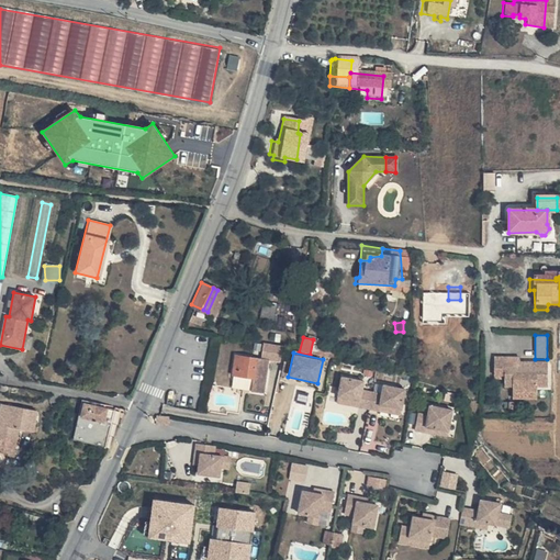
[(261,357),(231,354),(227,373),(249,376),(247,389),(258,391),(262,358),(261,357)]
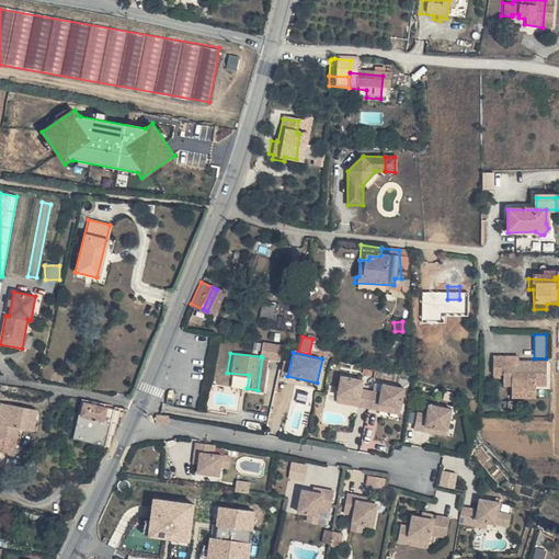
[(505,362),(493,357),(493,360),(493,362),(504,365),(546,377),(546,374),(533,371),(515,366),(505,362)]
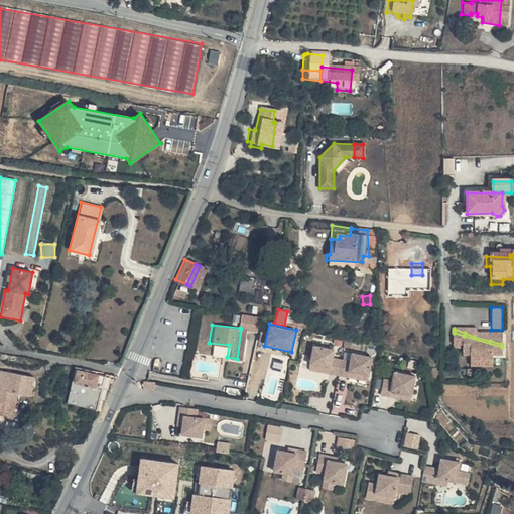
[(502,356),(502,347),(464,336),(454,333),(454,344),(464,344),(464,348),(464,354),(471,355),(471,361),(493,361),(493,356),(502,356)]
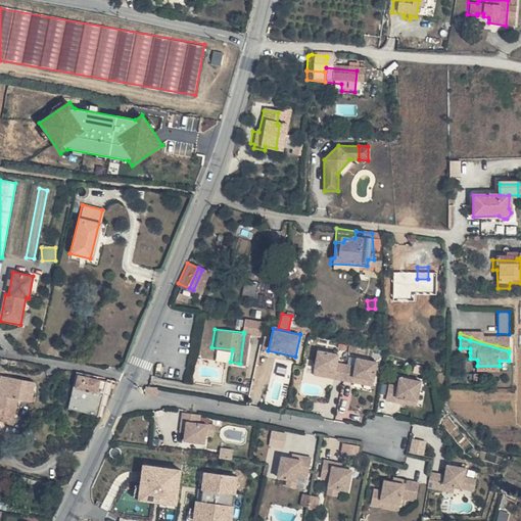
[(485,337),(471,337),(480,341),(496,345),(509,348),(509,338),(485,337)]
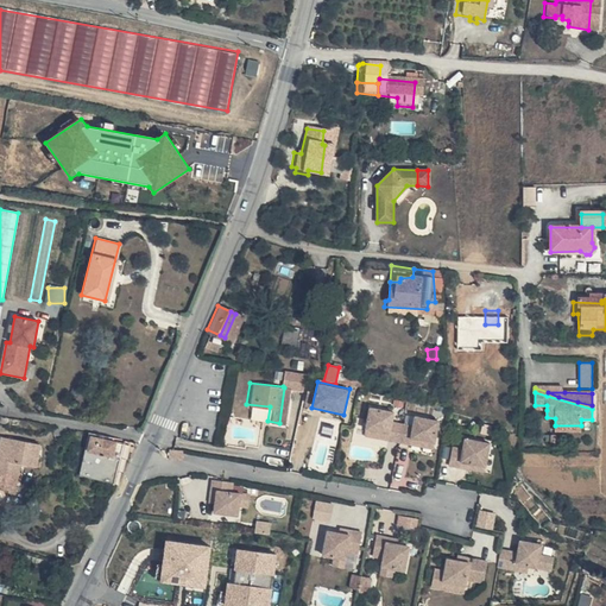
[(391,415),(368,409),(359,406),(353,435),(385,442),(395,444),(399,427),(390,424),(391,415)]
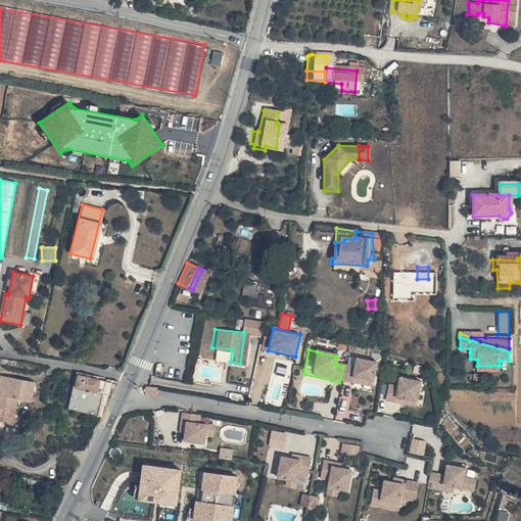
[(352,370),(343,367),(339,382),(348,384),(350,378),(371,383),(375,366),(354,361),(352,370)]
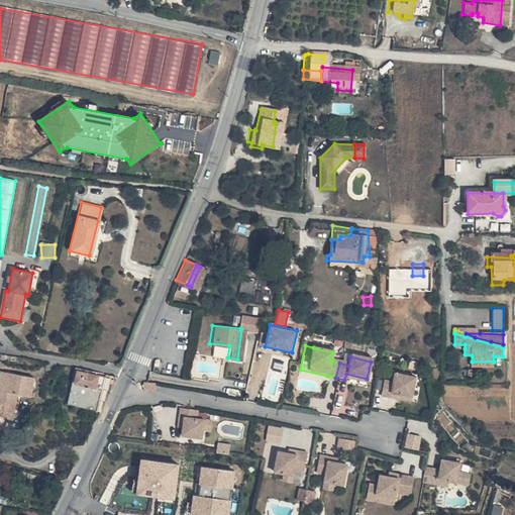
[(105,375),(76,368),(73,380),(71,379),(65,406),(96,413),(105,375)]
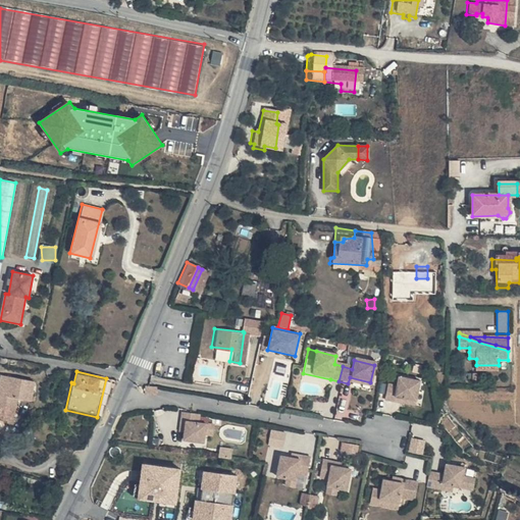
[(0,425),(1,423),(2,421),(1,417),(10,419),(14,394),(28,395),(31,376),(7,372),(4,391),(0,390),(0,425)]
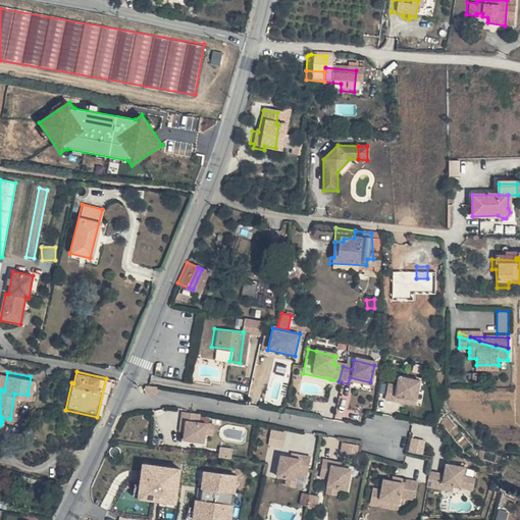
[(370,382),(350,377),(348,383),(369,388),(370,382)]
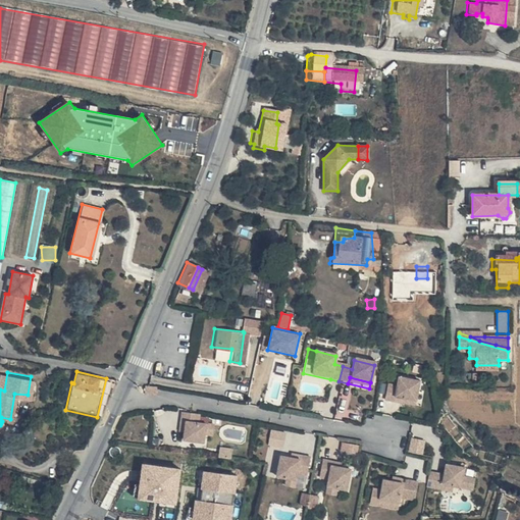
[(397,391),(387,388),(383,404),(394,406),(395,401),(415,406),(419,386),(400,382),(397,391)]
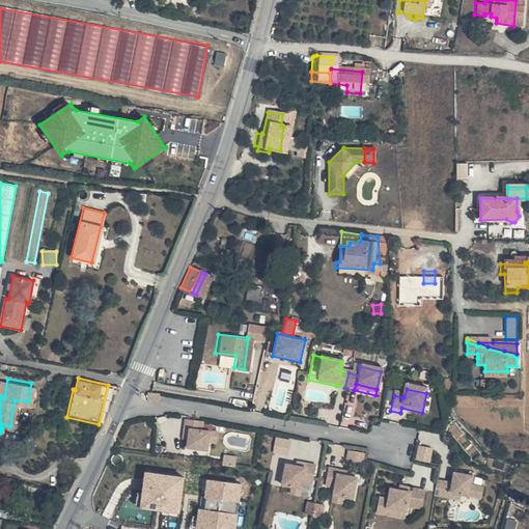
[(156,392),(144,392),(144,400),(156,400),(156,392)]
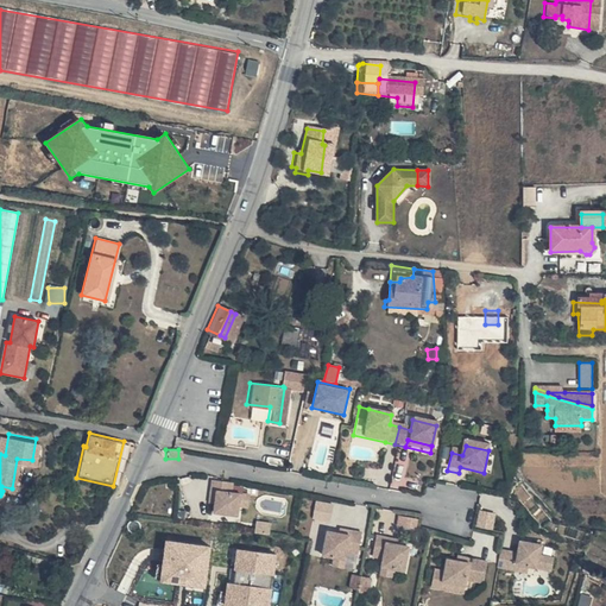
[(484,473),(460,467),(459,473),(483,479),(484,473)]
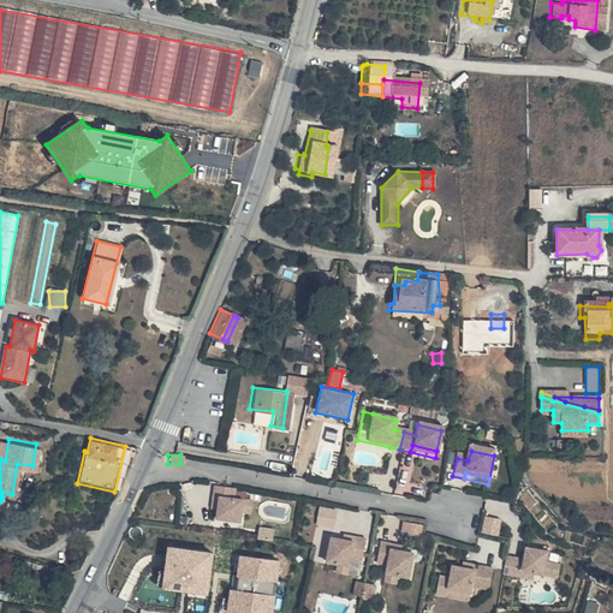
[(228,483),(212,480),(209,492),(215,493),(213,511),(236,515),(237,506),(239,495),(226,493),(228,483)]
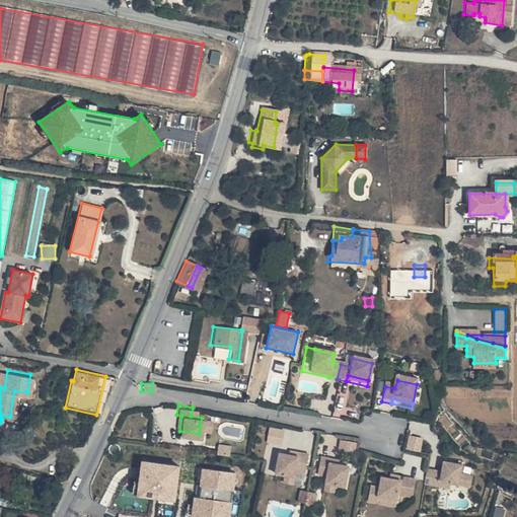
[(210,420),(202,418),(200,427),(209,428),(210,420)]
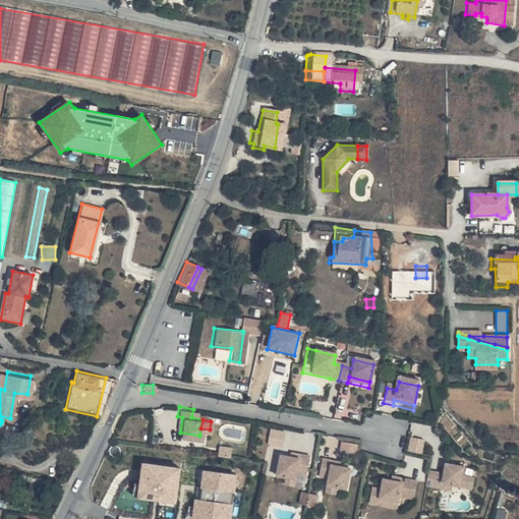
[(285,433),(271,429),(268,445),(282,447),(285,433)]
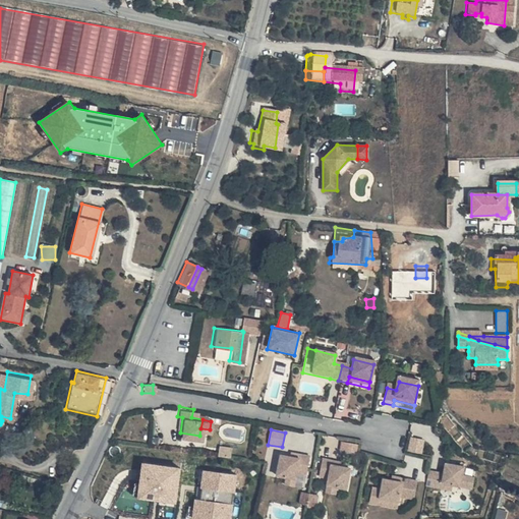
[(410,438),(408,451),(421,454),(424,441),(410,438)]
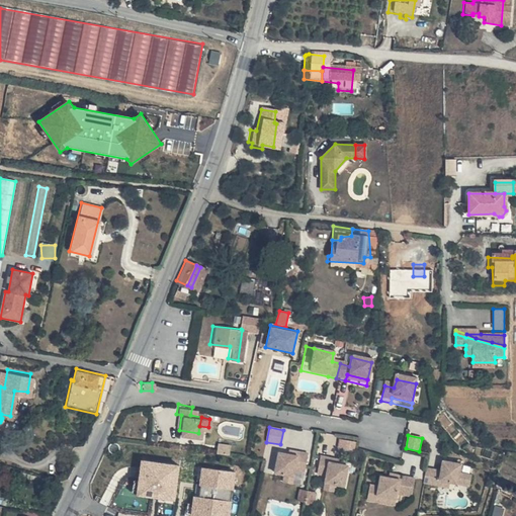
[(339,440),(338,448),(354,451),(355,443),(339,440)]
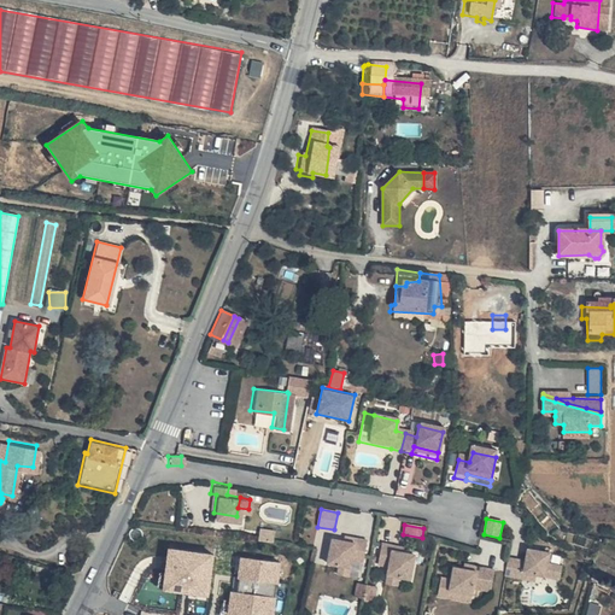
[(382,538),(379,561),(392,563),(390,572),(402,574),(411,577),(416,550),(404,548),(394,545),(396,540),(382,538)]
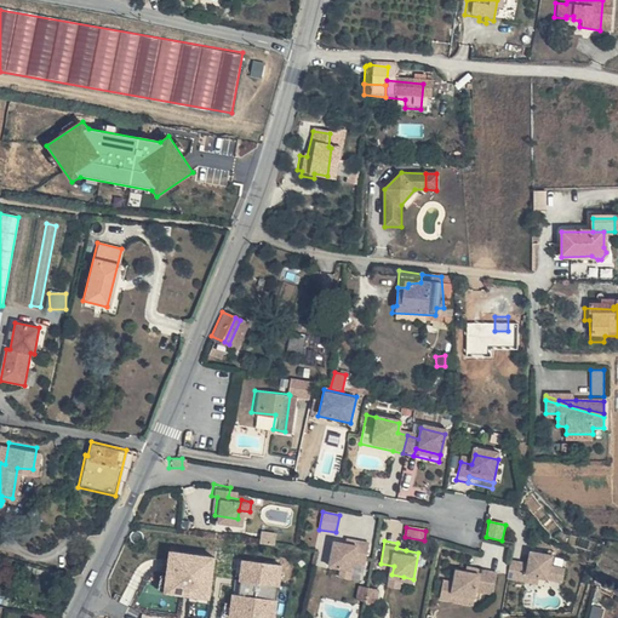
[(345,545),(332,543),(328,568),(339,571),(352,573),(353,564),(365,566),(368,544),(358,542),(356,548),(345,545)]
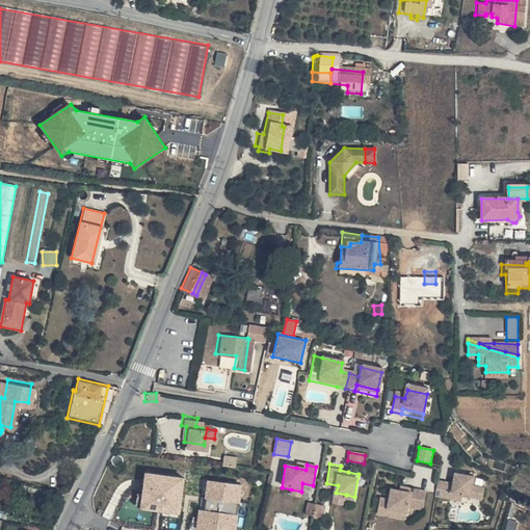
[(146,473),(140,508),(180,513),(184,478),(146,473)]
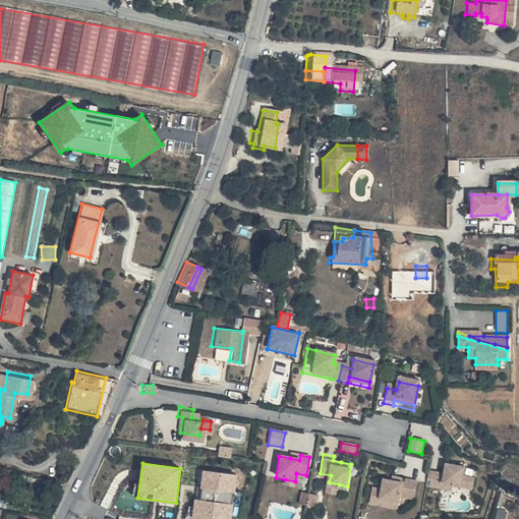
[(429,471),(425,486),(450,492),(451,484),(472,489),(474,477),(463,475),(465,467),(446,463),(444,474),(429,471)]
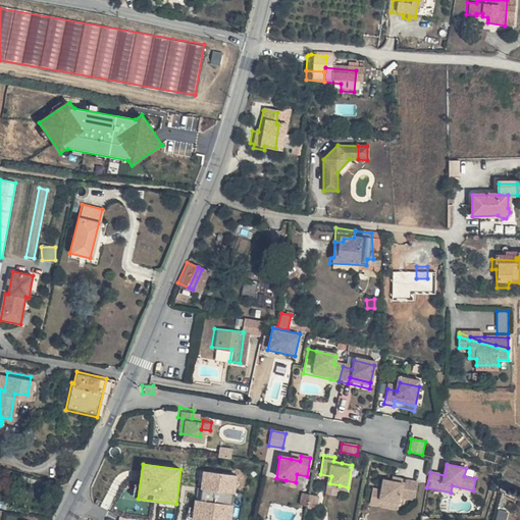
[(200,501),(194,500),(192,519),(231,519),(238,475),(203,471),(200,501)]
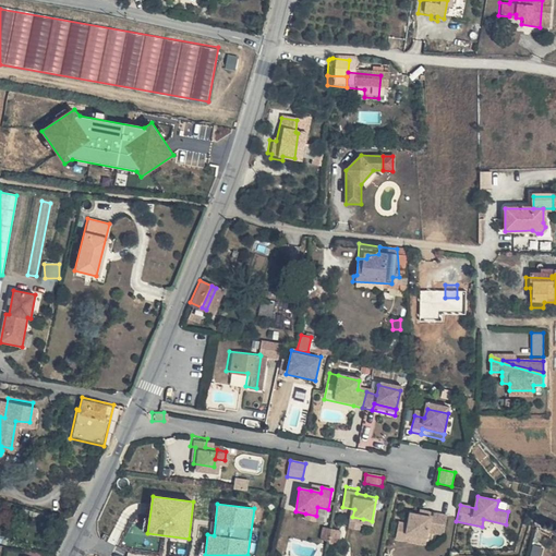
[(400,518),(397,535),(406,536),(407,532),(428,535),(431,528),(445,530),(448,510),(434,508),(433,514),(411,509),(409,520),(400,518)]
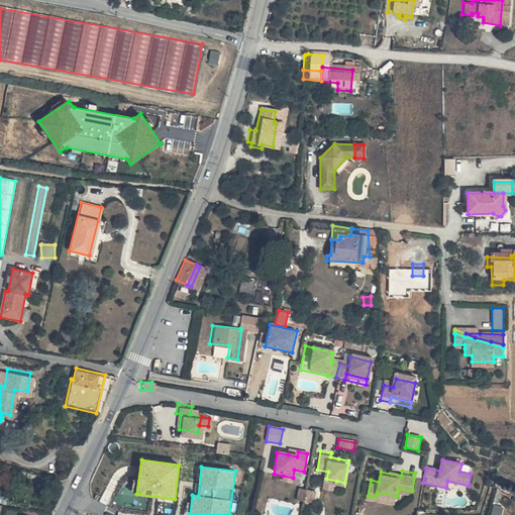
[(307,490),(300,488),(298,500),(305,501),(307,490)]
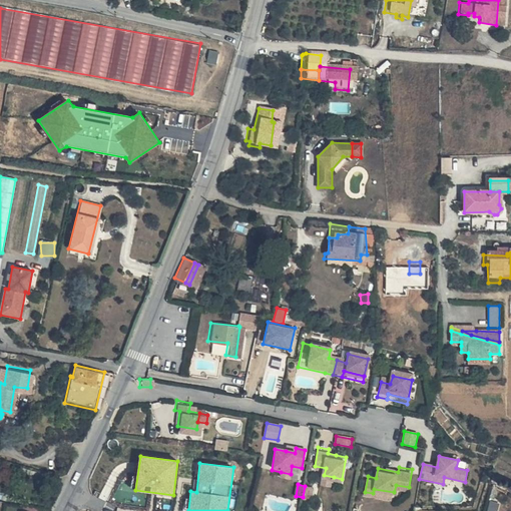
[(312,487),(305,486),(303,497),(310,498),(312,487)]
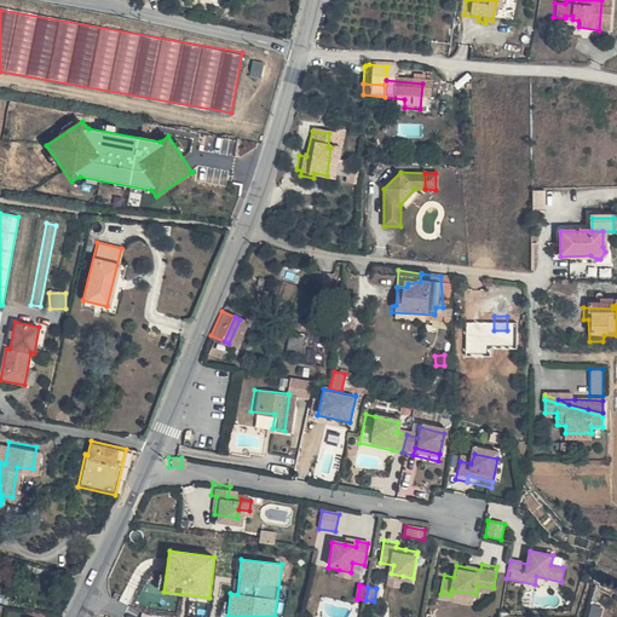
[(476,594),(451,590),(450,595),(476,600),(476,594)]
